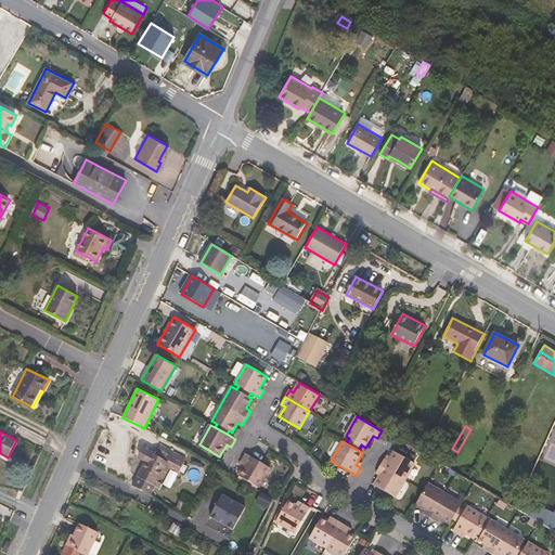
[(133,487),(130,493),(145,502),(150,494),(151,495),(155,486),(159,488),(172,463),(181,467),(186,457),(162,444),(156,453),(145,448),(139,459),(145,462),(132,486),(133,487)]
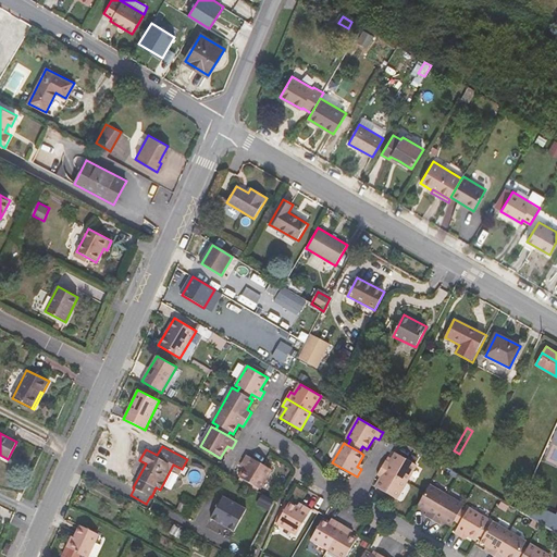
[(382,468),(406,482),(417,465),(396,453),(390,462),(386,460),(382,468)]
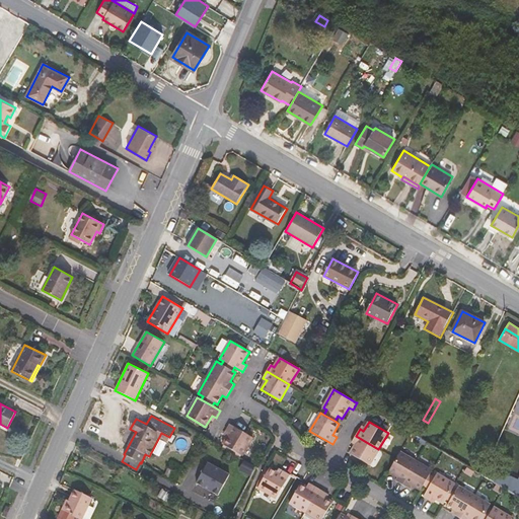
[(226,450),(237,456),(238,453),(242,456),(253,438),(245,433),(234,427),(230,424),(226,431),(230,434),(223,445),(227,447),(226,450)]
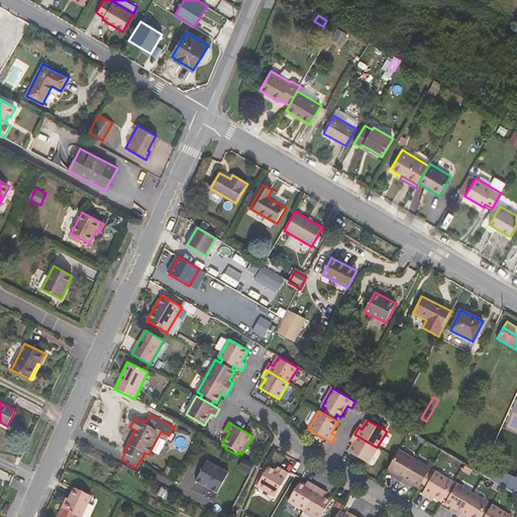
[(368,463),(377,447),(354,434),(350,440),(354,443),(348,452),(368,463)]
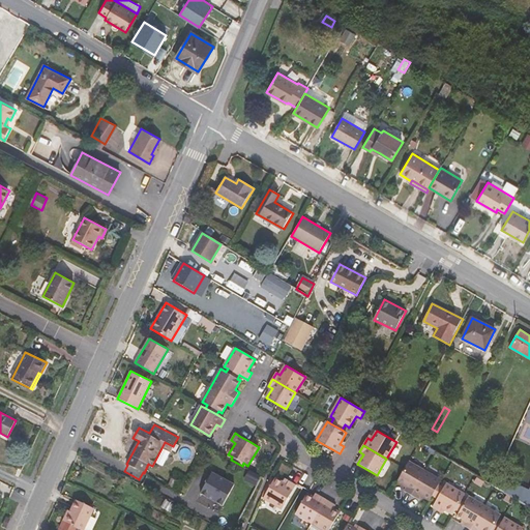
[(405,491),(411,495),(424,471),(409,462),(405,469),(398,481),(407,487),(405,491)]
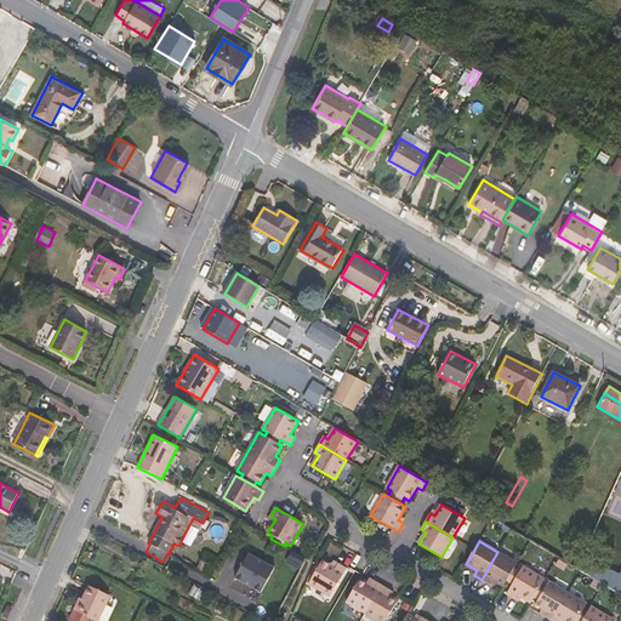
[(308,559),(295,552),(289,562),(302,570),(308,559)]
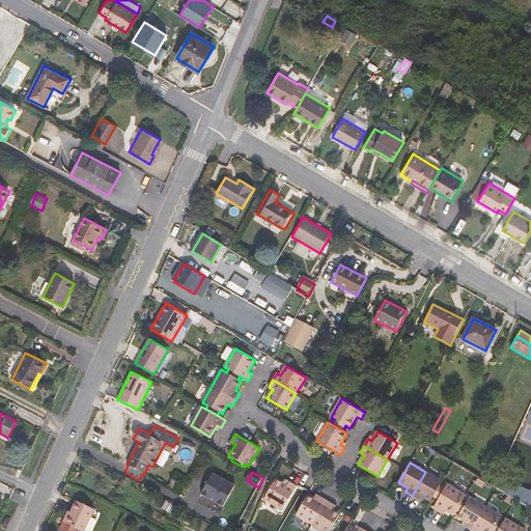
[(434,497),(440,485),(442,481),(425,472),(412,496),(419,500),(421,496),(430,501),(434,497)]
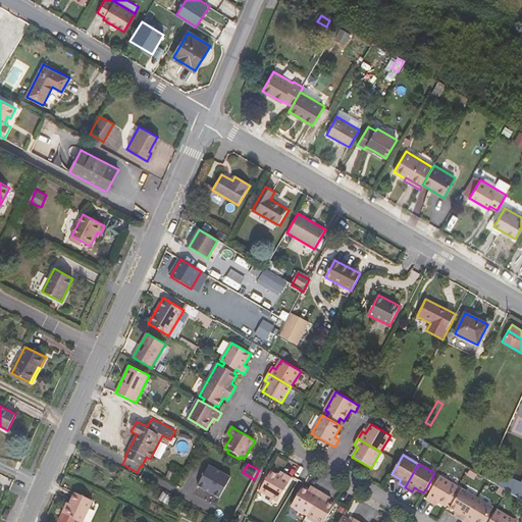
[(231,478),(209,466),(199,486),(220,499),(231,478)]
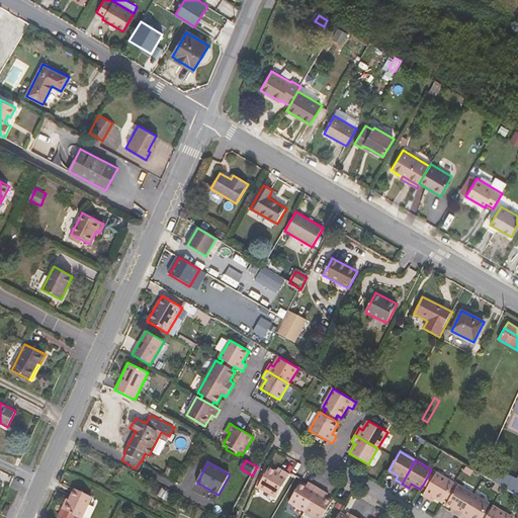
[(280,473),(269,467),(258,487),(276,497),(289,475),(282,470),(280,473)]
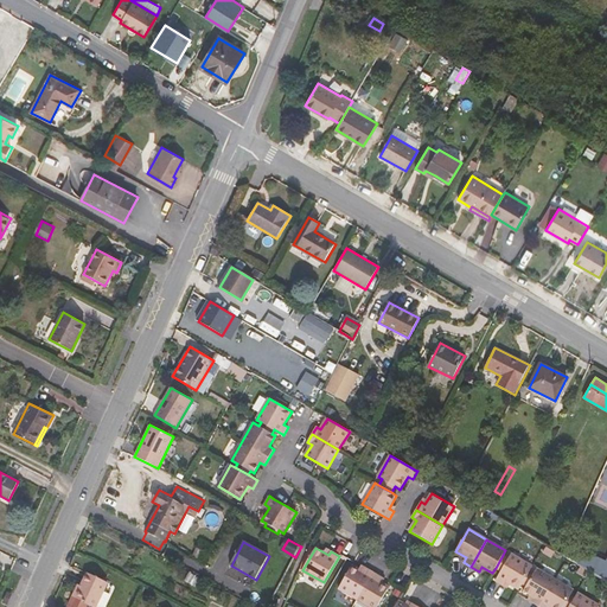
[(519,589),(523,583),(530,572),(532,567),(511,554),(509,558),(503,555),(496,568),(500,572),(496,581),(503,586),(506,581),(519,589)]
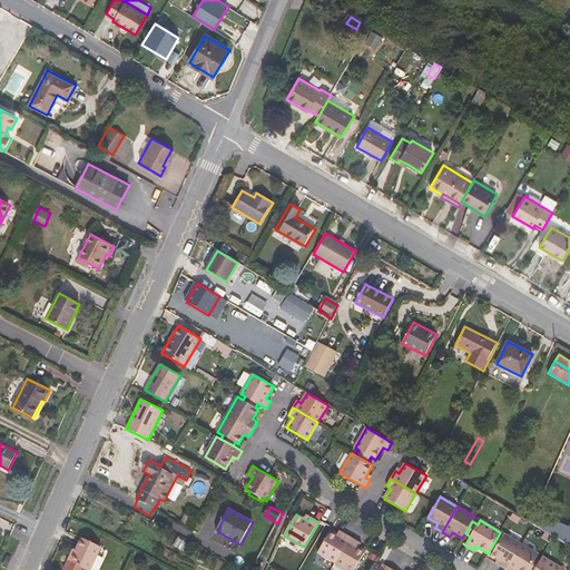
[(341,537),(337,534),(331,531),(318,552),(349,569),(354,569),(365,551),(359,548),(355,546),(357,541),(343,533),(341,537)]
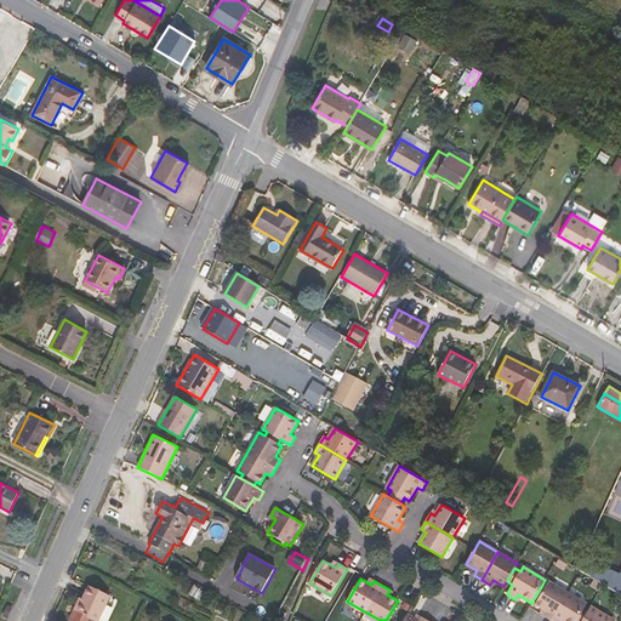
[(543,616),(552,620),(568,593),(548,582),(546,587),(542,585),(535,597),(539,599),(535,605),(546,611),(543,616)]
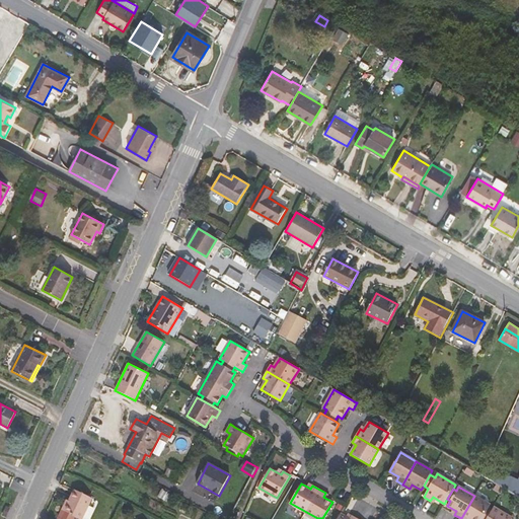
[(69,501),(67,500),(59,517),(63,518),(74,518),(75,517),(79,518),(81,518),(92,498),(75,490),(69,501)]
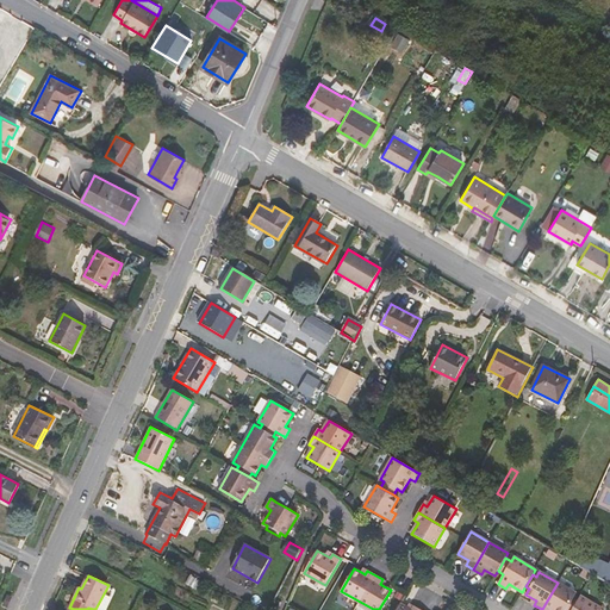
[(571,609),(578,601),(573,598),(577,593),(558,583),(542,609),(552,609),(553,609),(571,609)]
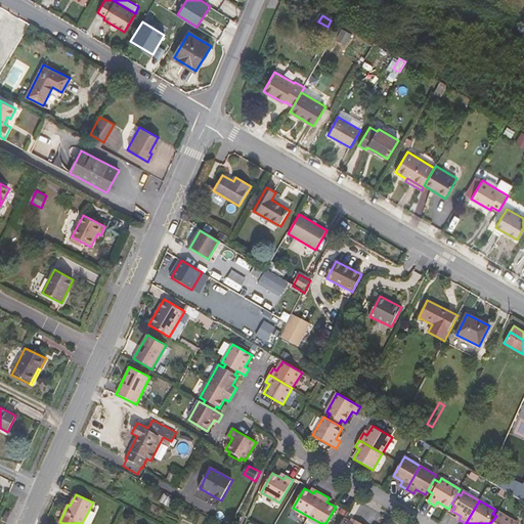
[(496,516),(490,523),(515,523),(517,523),(498,512),(496,516)]
